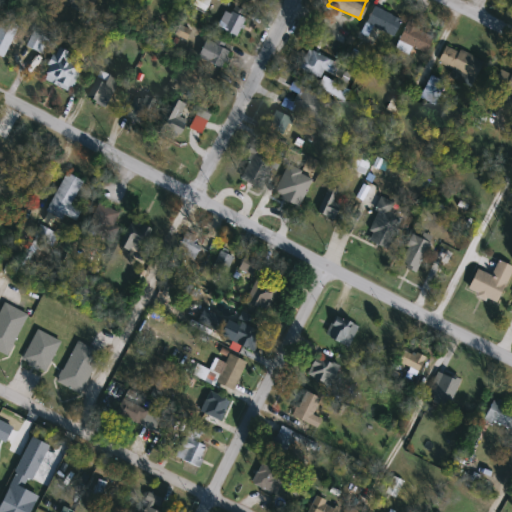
[(361,32),(374,6),(402,20),(393,36),(372,25),(367,35),(361,32)]
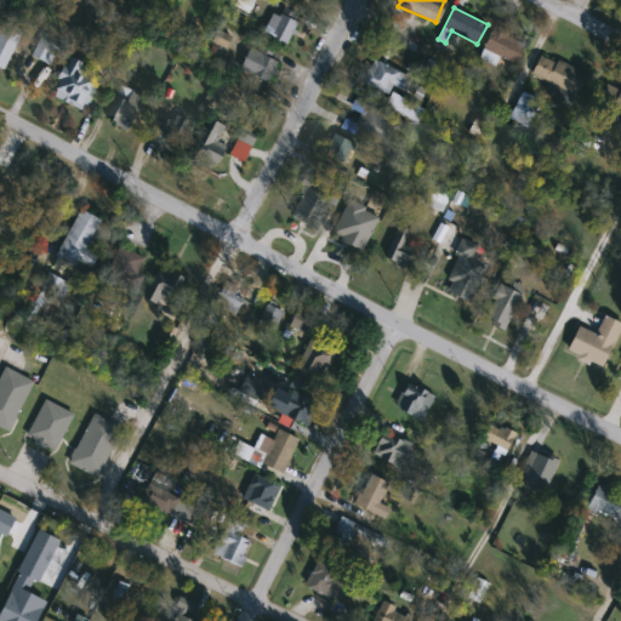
[(281,9),(300,24),(283,45),(265,28),(281,9)]
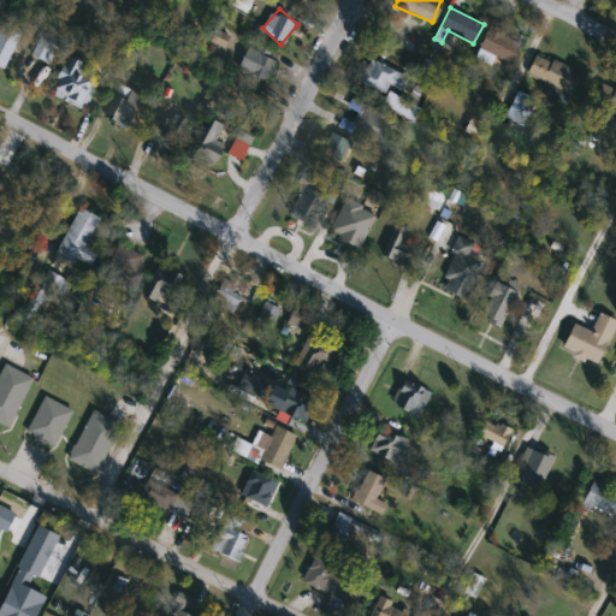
[(4,70),(0,67),(0,29),(4,22),(23,31),(4,70)]
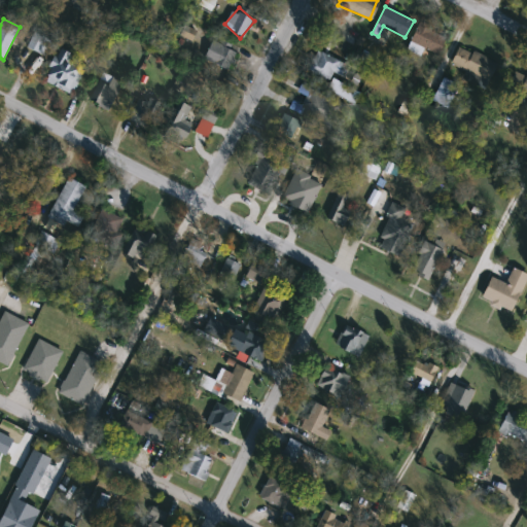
[(446,38),(438,56),(423,48),(420,56),(407,49),(420,20),(432,25),(430,31),(446,38)]
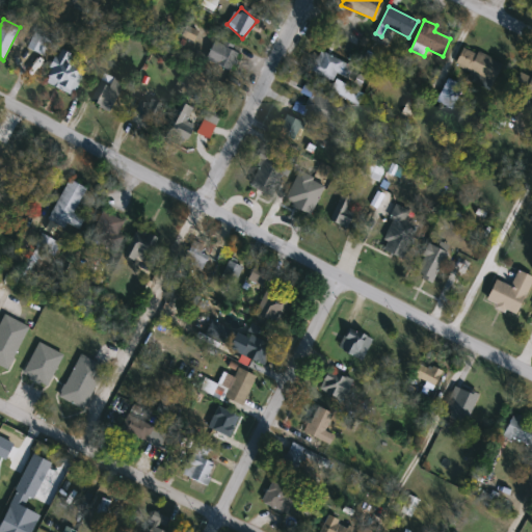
[(239,53),(231,71),(206,60),(214,42),(239,53)]
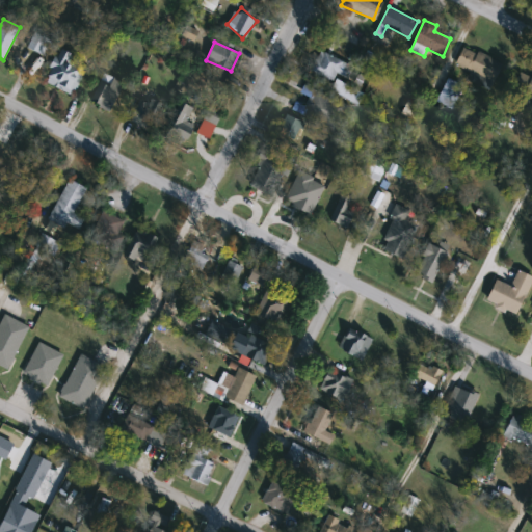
[(43,80),(58,50),(88,64),(73,96),(43,80)]
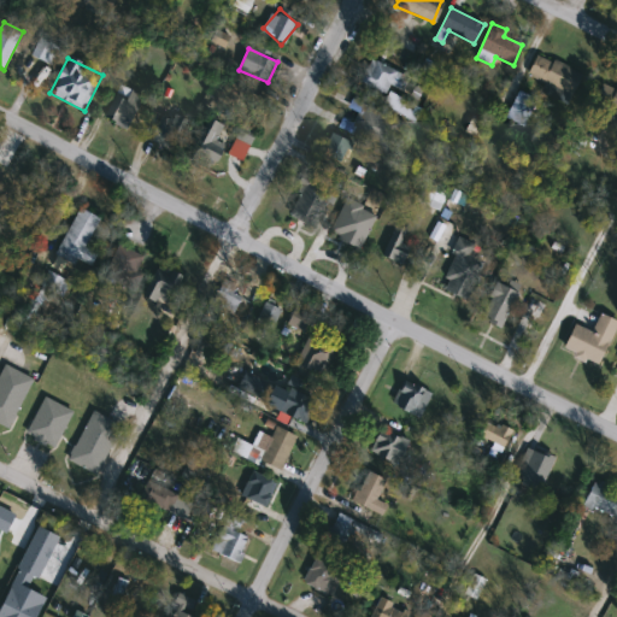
[(415,121),(385,107),(389,97),(359,83),(370,59),(409,76),(400,97),(422,105),(415,121)]
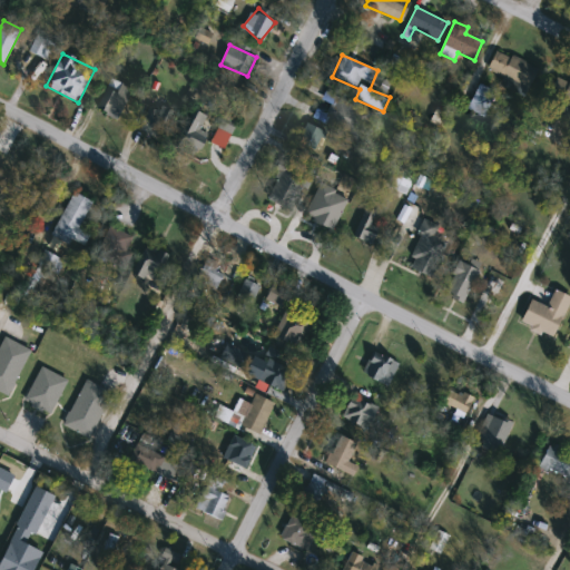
[(100,112),(115,80),(131,89),(117,120),(100,112)]
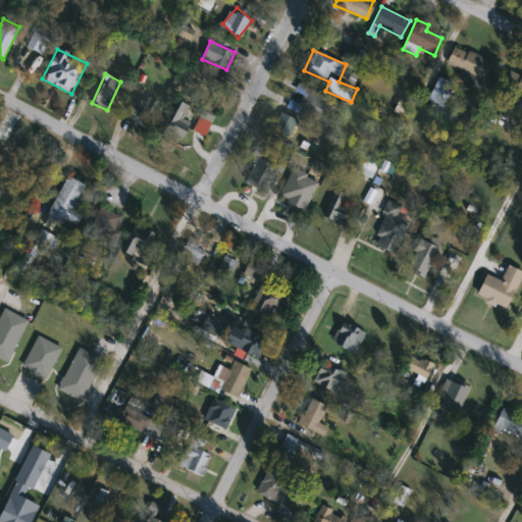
[(521,75),(521,106),(510,100),(521,75)]
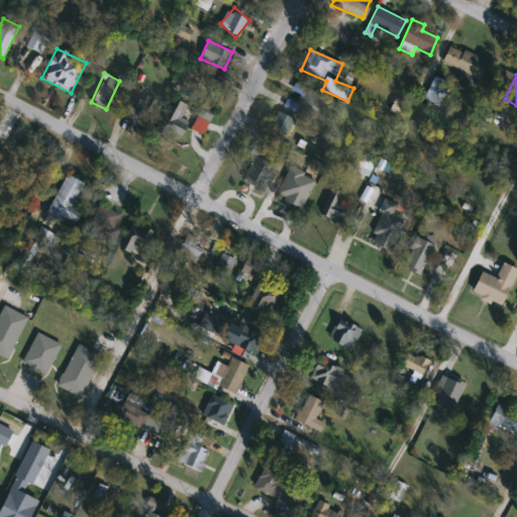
[(450,85),(437,106),(423,97),(436,76),(450,85)]
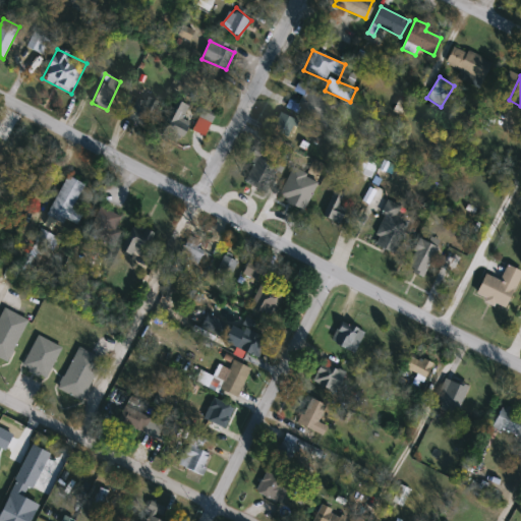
[(338,105),(324,128),(286,107),(290,100),(297,104),(302,96),(295,92),(300,83),(338,105)]
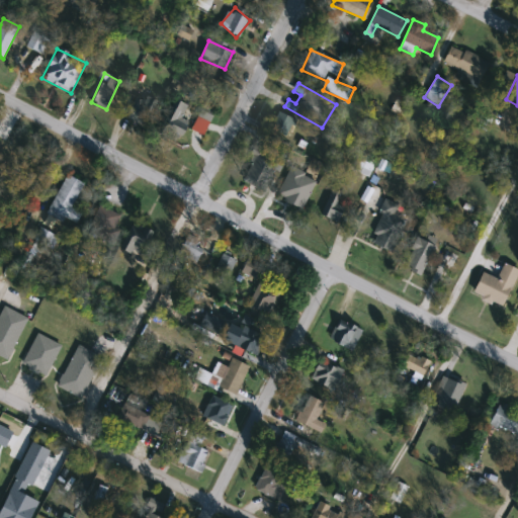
[(151,99),(153,113),(140,115),(138,101),(151,99)]
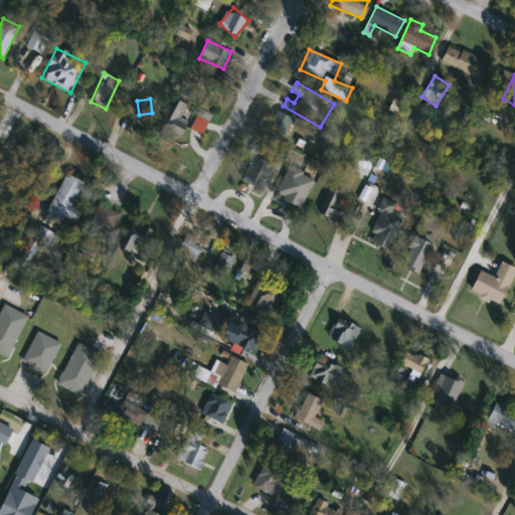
[(186,107),(180,118),(187,122),(176,143),(155,131),(172,99),(186,107)]
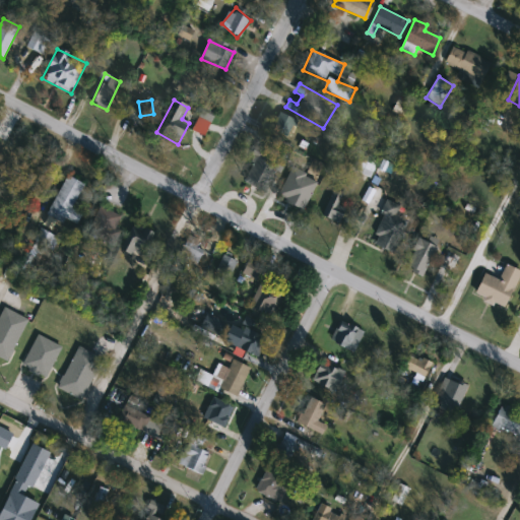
[(290,142),(271,133),(280,113),(300,122),(290,142)]
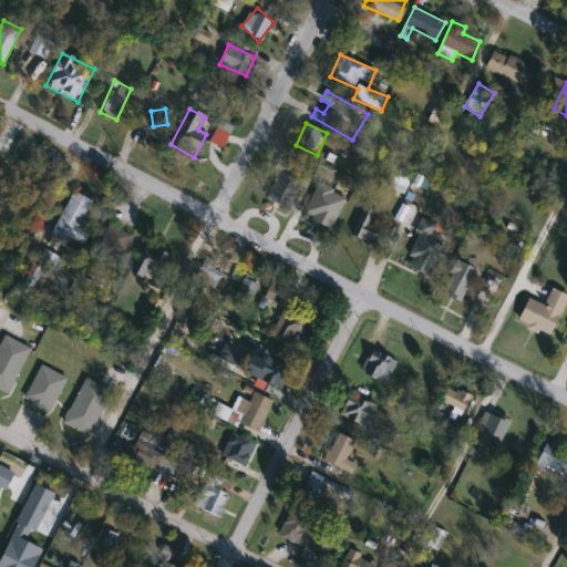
[(344,156),(338,171),(321,162),(328,148),(344,156)]
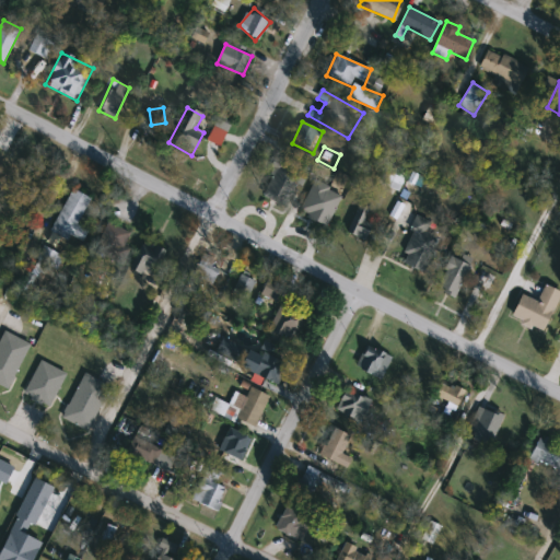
[(261,195),(278,160),(305,173),(288,208),(261,195)]
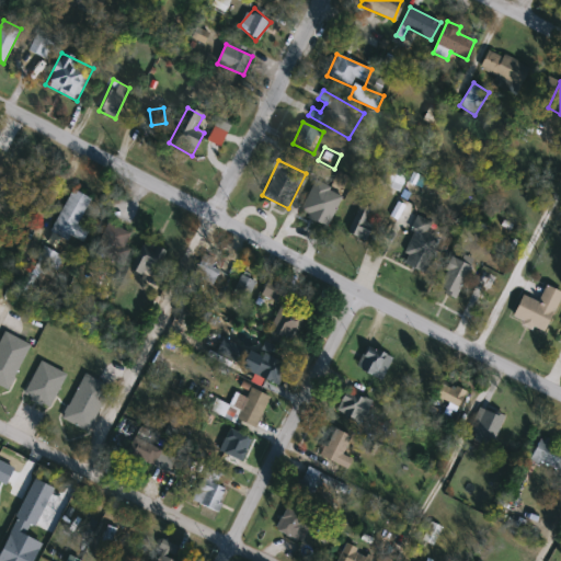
[(53,228),(70,190),(90,198),(77,226),(88,230),(83,241),(53,228)]
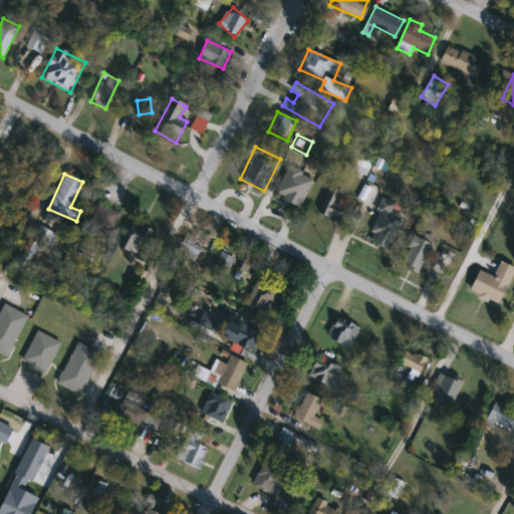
[(341,206),(334,221),(318,214),(329,188),(338,192),(334,203),(341,206)]
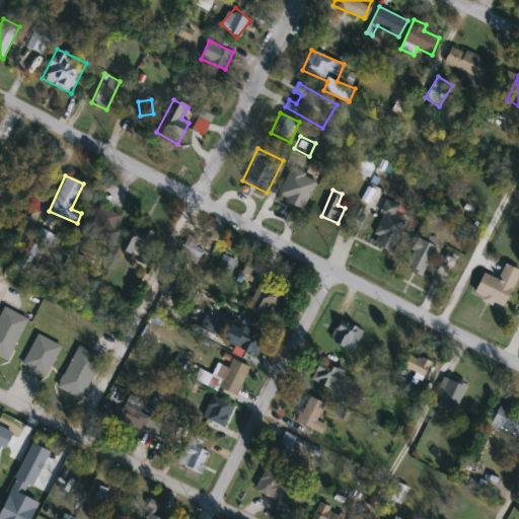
[(398,207),(395,215),(406,220),(392,253),(370,244),(387,202),(398,207)]
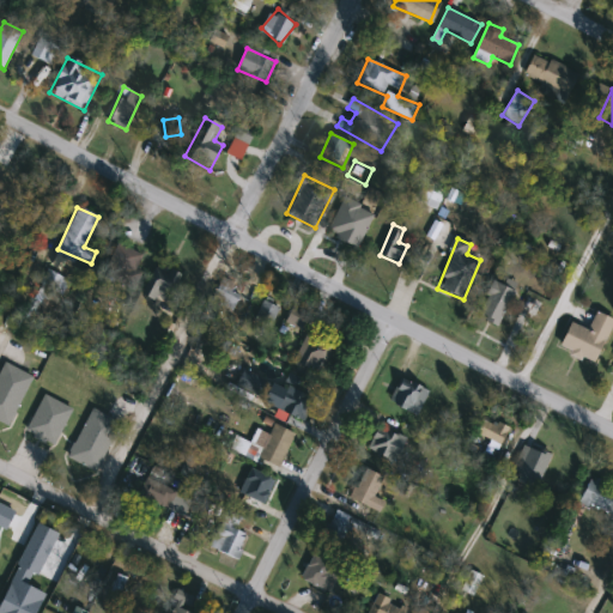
[(127,285),(107,269),(125,246),(145,261),(127,285)]
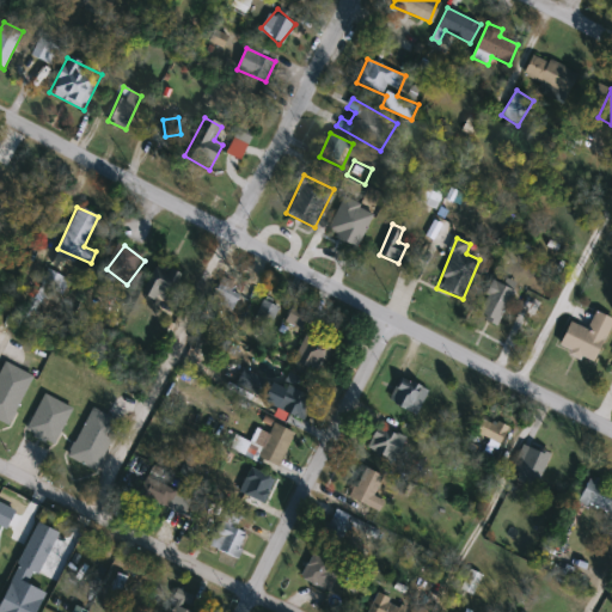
[(179,274),(165,305),(144,295),(159,264),(179,274)]
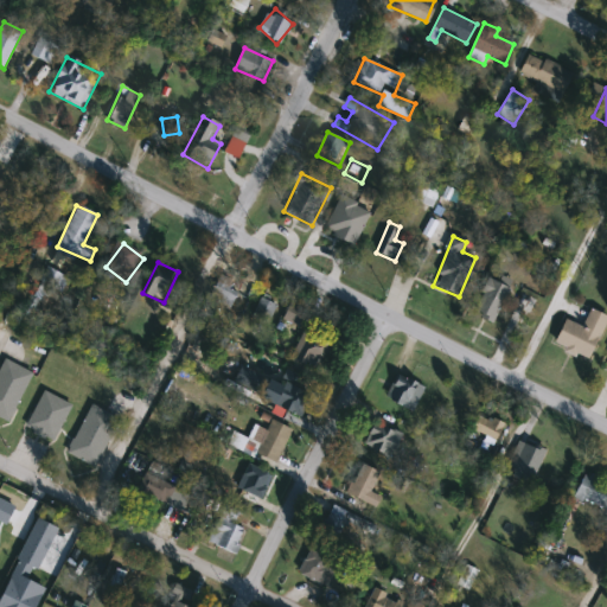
[(472,313),(490,279),(510,288),(492,324),(472,313)]
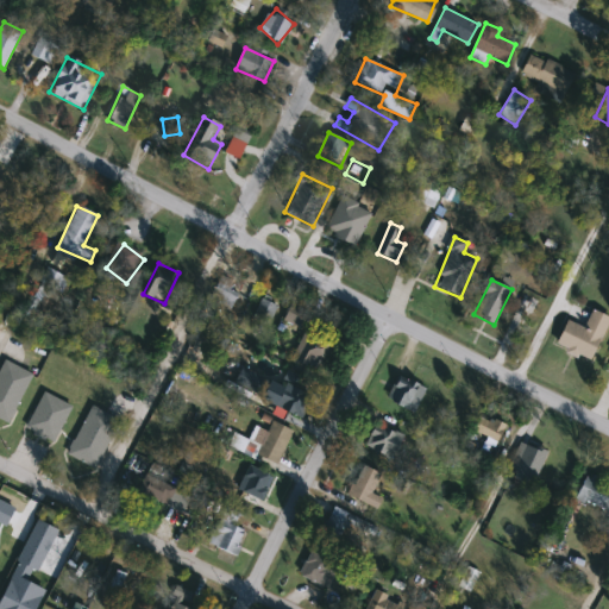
[(211,297),(218,284),(238,295),(230,309),(211,297)]
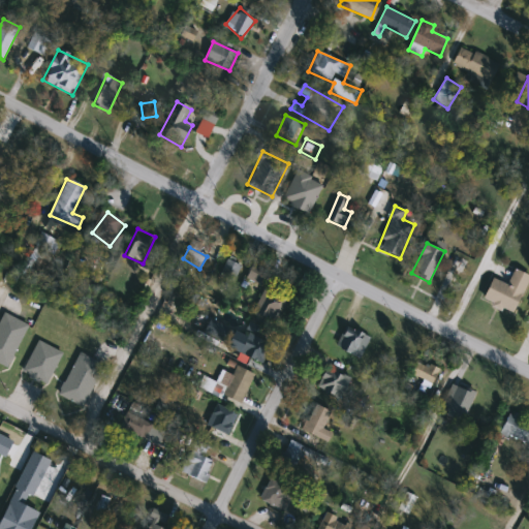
[(209,292),(225,261),(242,270),(224,302),(209,292)]
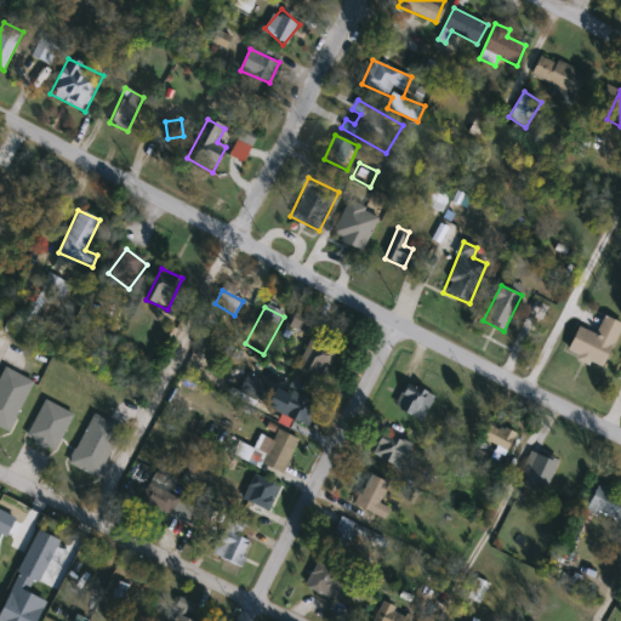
[(313,319),(303,336),(288,326),(297,311),(313,319)]
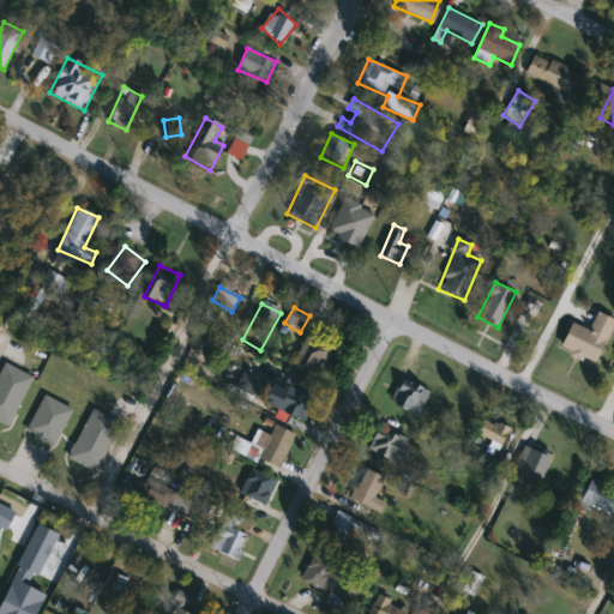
[(613,323),(595,363),(560,348),(571,323),(589,331),(597,313),(613,319),(613,323)]
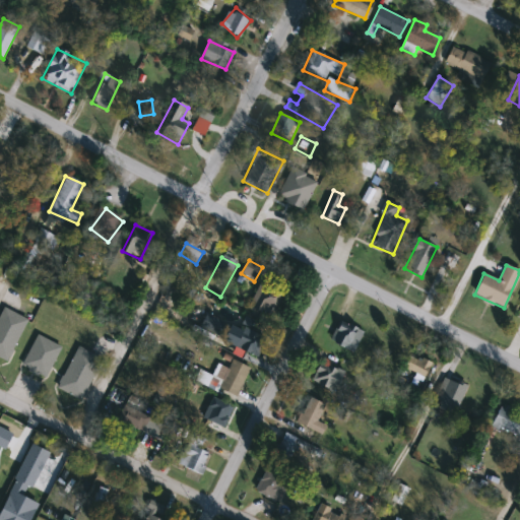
[(288,295),(277,319),(249,307),(260,281),(288,295)]
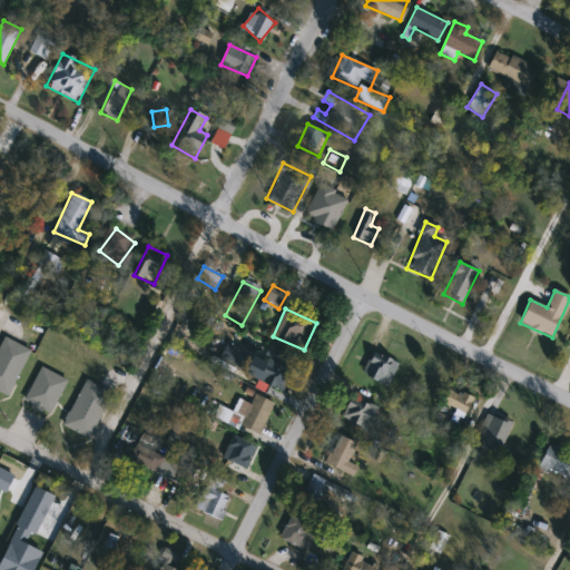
[(30,349),(7,394),(0,390),(0,341),(3,335),(30,349)]
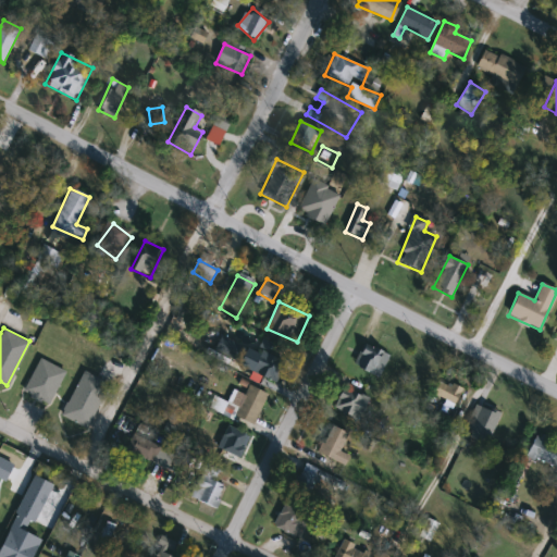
[(234,358),(215,350),(221,338),(238,345),(234,358)]
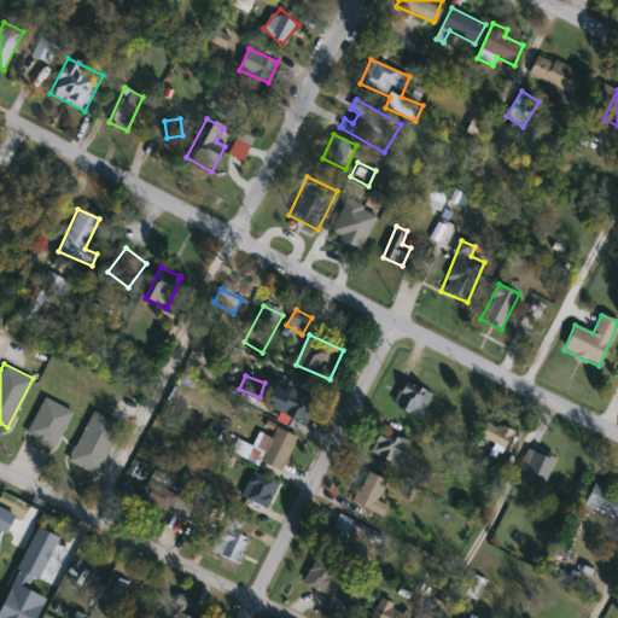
[(420,420),(391,404),(406,380),(433,396),(420,420)]
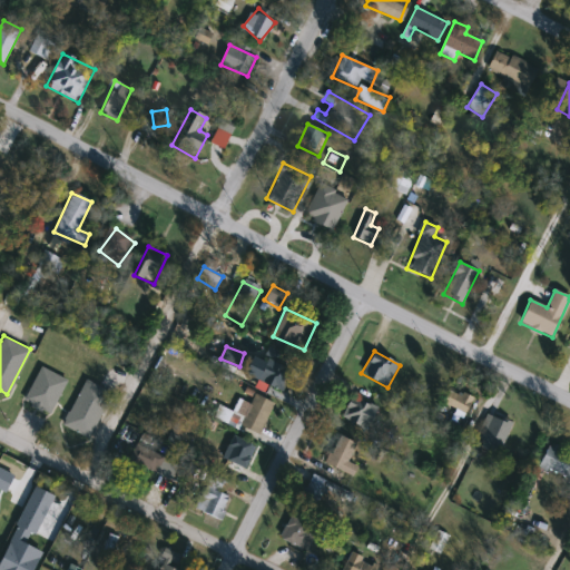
[(292,372),(282,392),(256,380),(265,360),(292,372)]
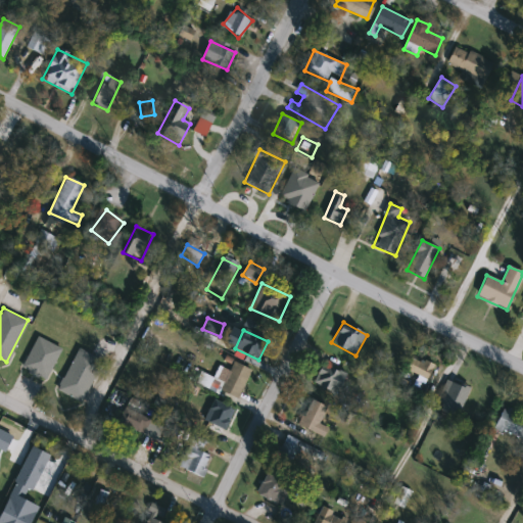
[(45,378),(21,366),(37,334),(61,346),(45,378)]
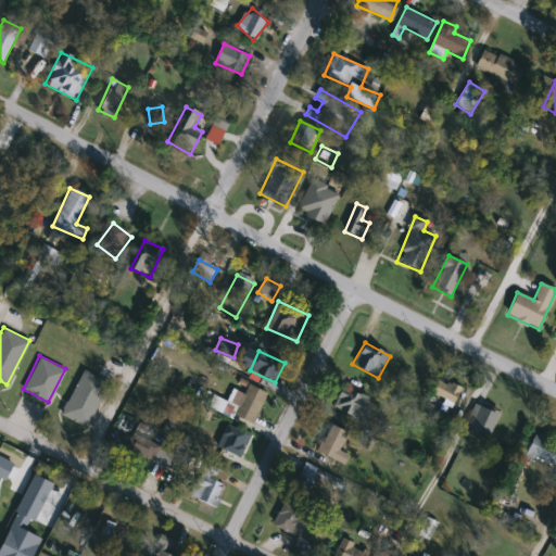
[(110,382),(87,426),(61,413),(84,368),(110,382)]
